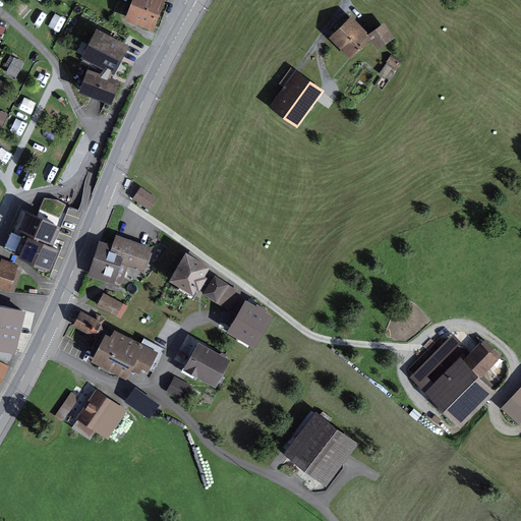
[(132,0),(124,21),(154,33),(165,0),(132,0)]
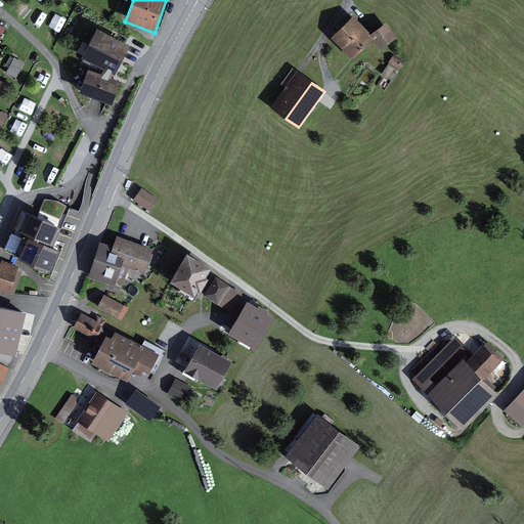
[(372,35),(353,16),(332,38),(353,60),(374,41),(369,36),(372,35)]
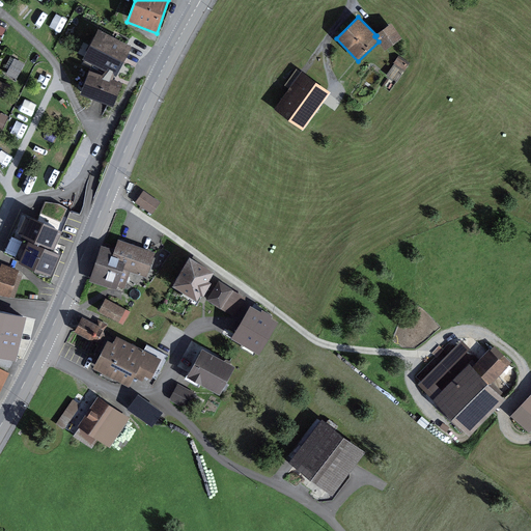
[(402,38),(392,24),(376,35),(374,36),(379,42),(385,51),(402,38)]
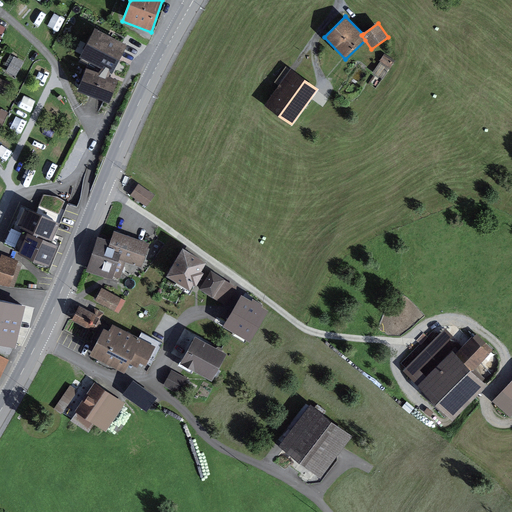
[(109,76),(126,45),(95,29),(78,60),(109,76)]
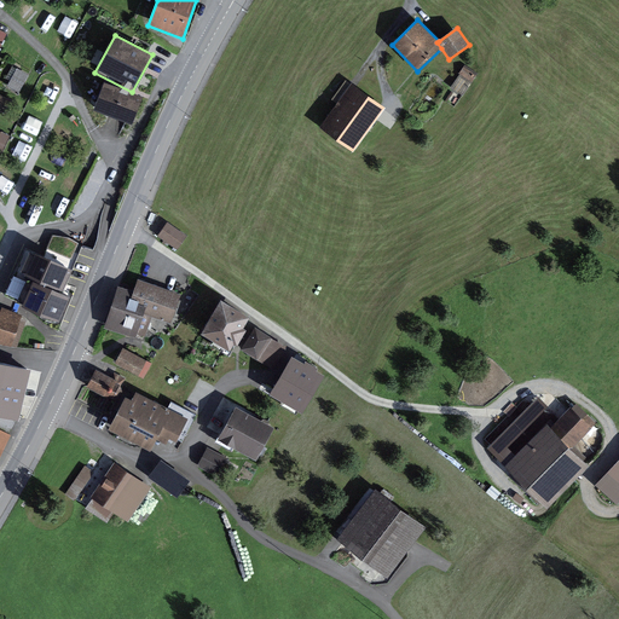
[(464,65),(458,74),(472,82),(478,74),(464,65)]
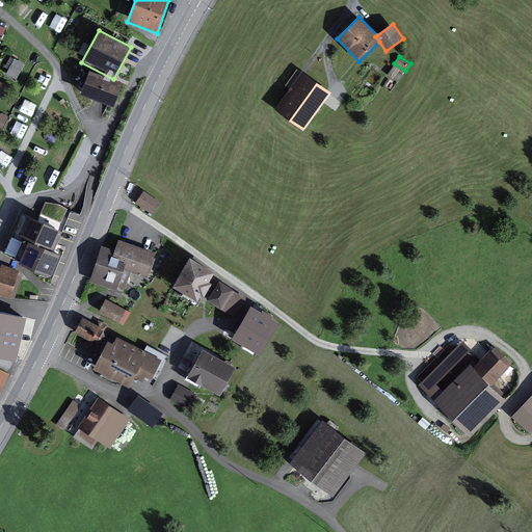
[(25,65),(15,59),(6,74),(17,80),(25,65)]
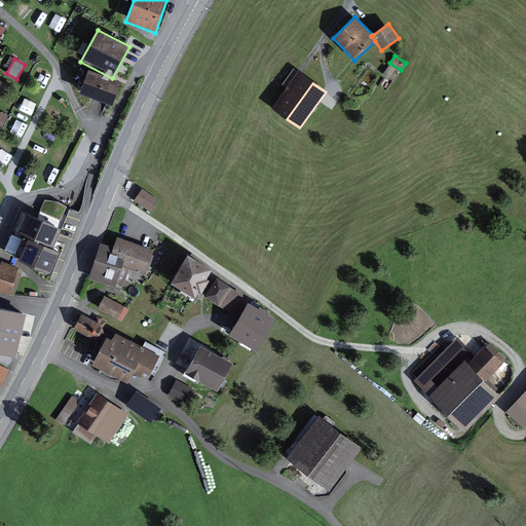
[(298,72),(294,69),(282,85),(287,88),(298,72)]
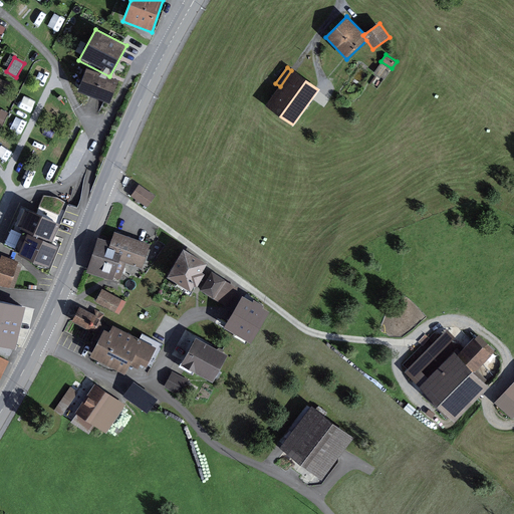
[(319,90),(292,70),(291,70),(280,86),(265,106),(293,126),(319,90)]
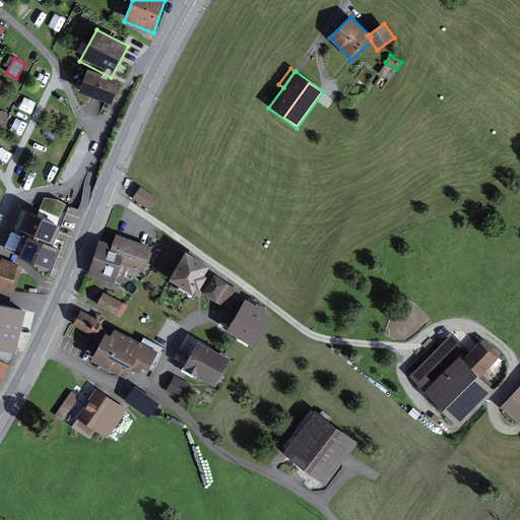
[(9,85),(0,80),(0,93),(4,95),(9,85)]
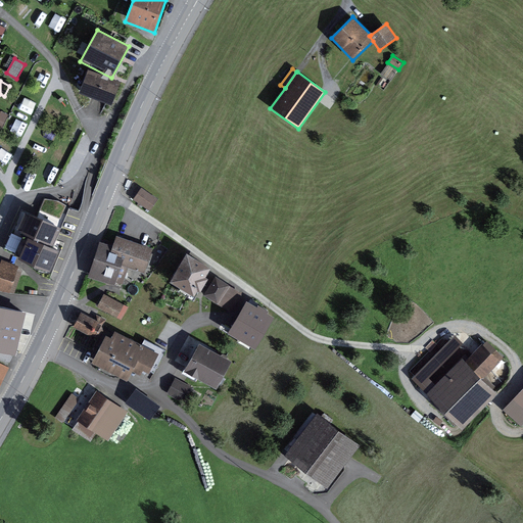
[(8,115),(0,110),(0,130),(1,131),(8,115)]
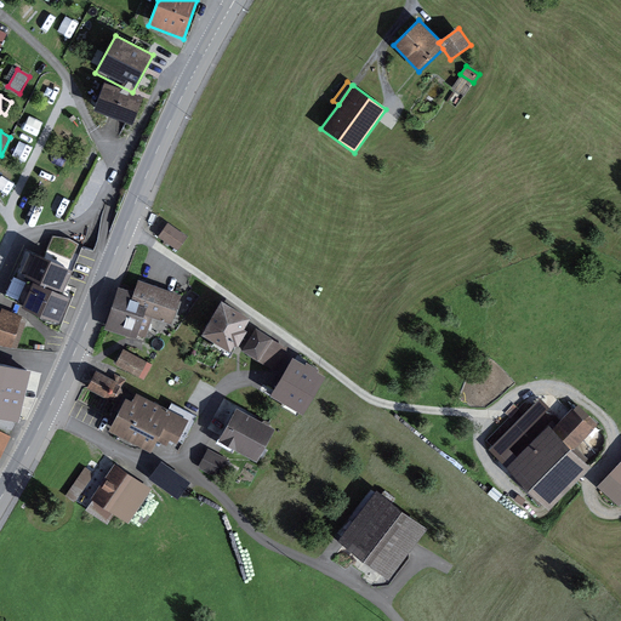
[(187,238),(167,223),(158,238),(177,251),(187,238)]
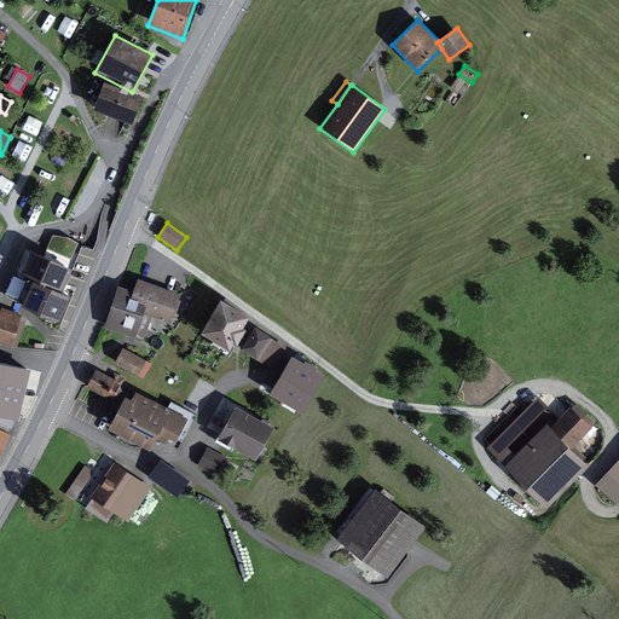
[(47,248),(71,260),(79,243),(69,238),(53,236),(47,248)]
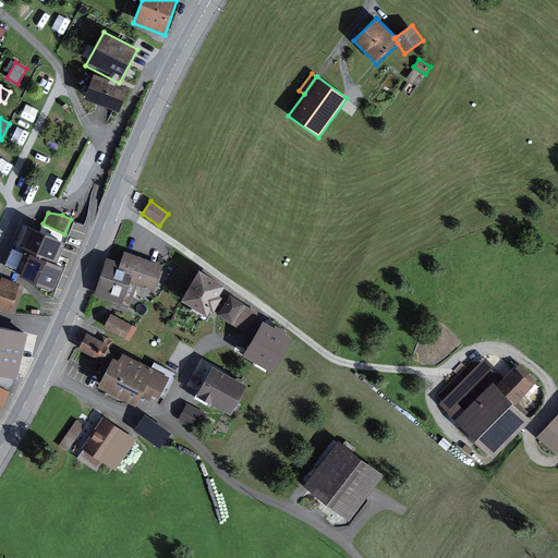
[(22,274),(20,277),(35,287),(50,290),(60,268),(56,266),(65,244),(32,229),(31,231),(26,229),(20,244),(24,246),(23,250),(25,251),(31,253),(22,274)]
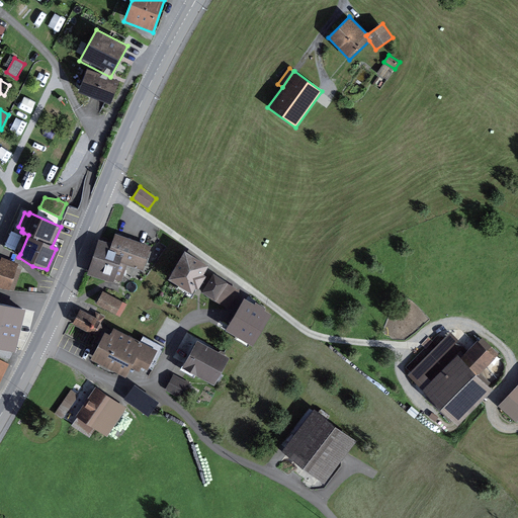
[(152,243),(115,231),(112,241),(99,237),(87,272),(113,281),(114,277),(121,280),(127,264),(143,269),(152,243)]
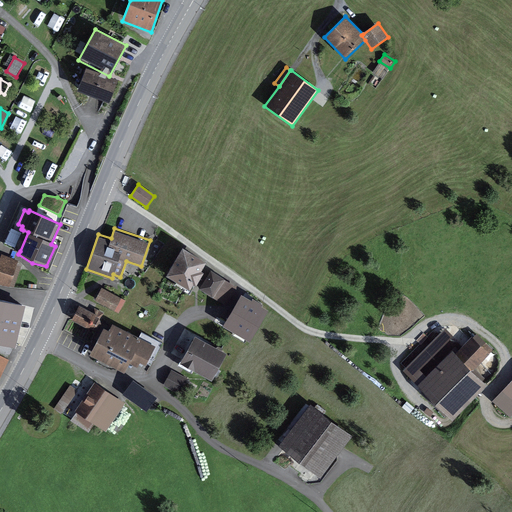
[(28,232),(23,230),(22,233),(11,229),(4,244),(20,251),(28,232)]
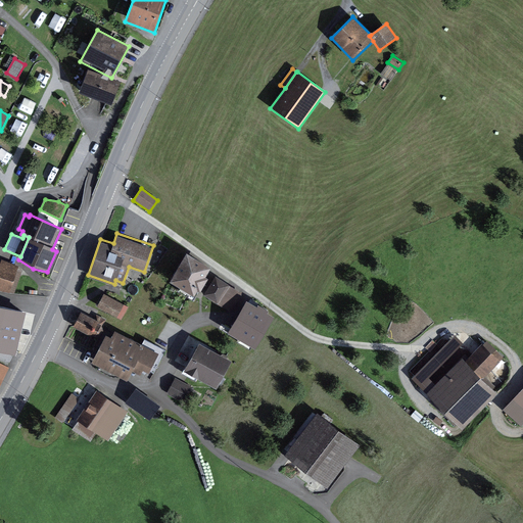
[(211,264),(187,248),(169,277),(194,292),(198,286),(200,287),(209,274),(206,272),(211,264)]
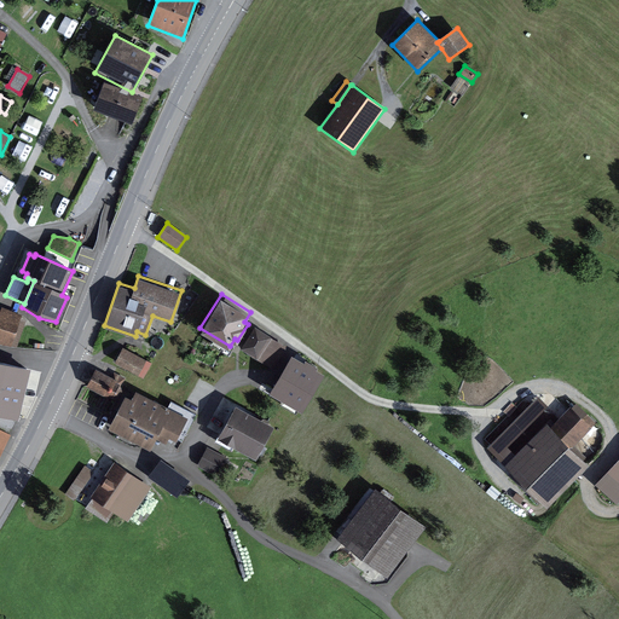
[(22,318),(23,316),(0,307),(0,341),(17,348),(27,319),(22,318)]
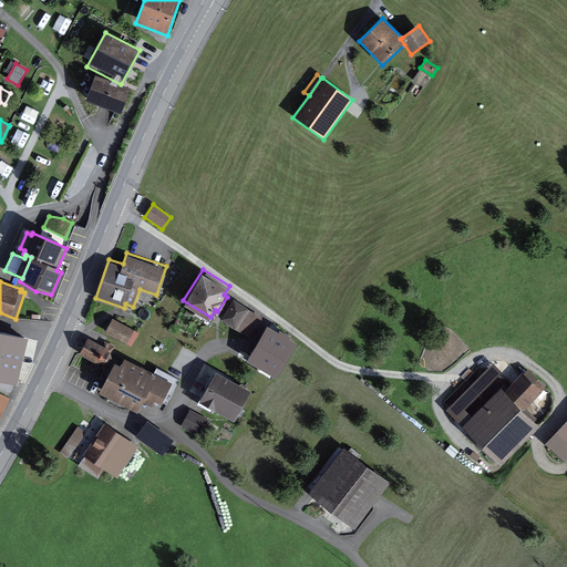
[(264,317),(234,297),(220,317),(251,337),(264,317)]
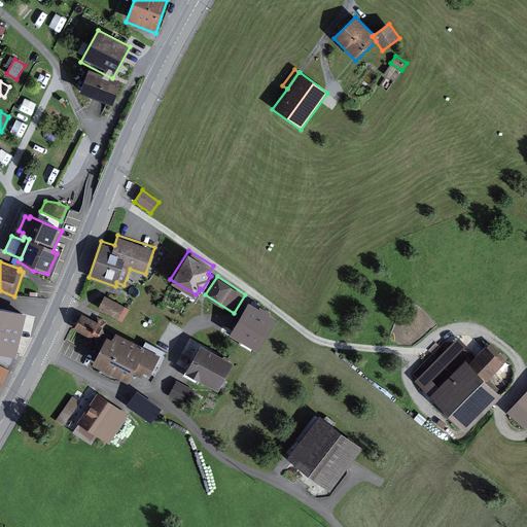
[(128,308),(105,294),(99,307),(121,319),(128,308)]
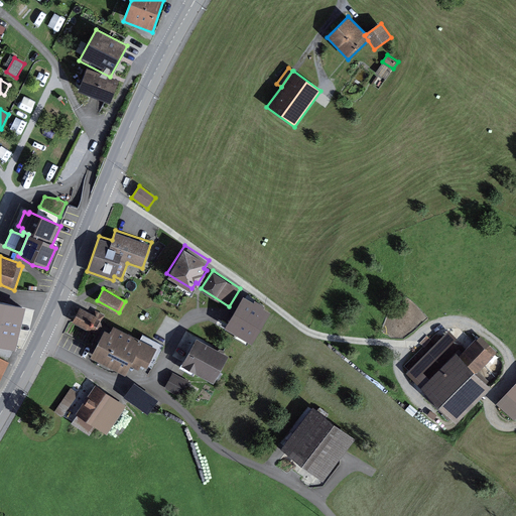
[(254,299),(243,292),(224,325),(236,332),(234,335),(247,343),(249,340),(253,342),(272,309),(265,305),(265,303),(255,297),(254,299)]
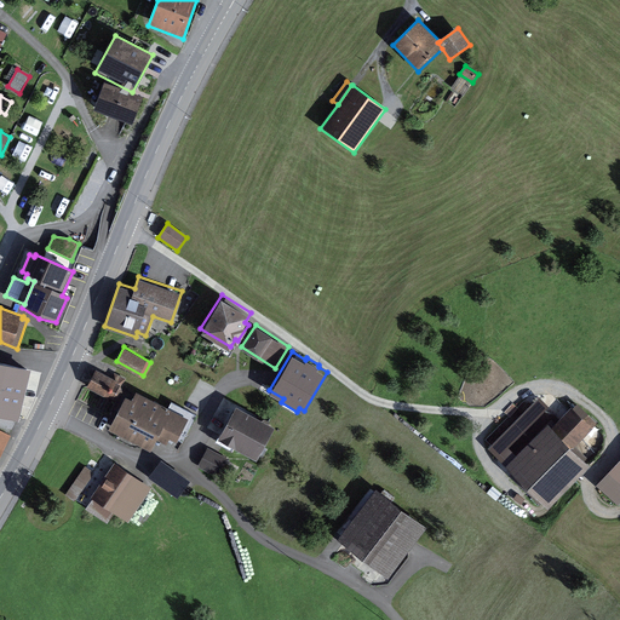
[(0,363),(0,418),(19,423),(32,372),(0,363)]
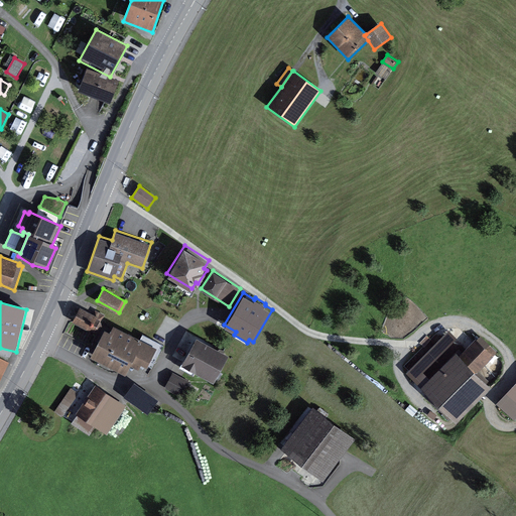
[(93,313),(80,306),(74,318),(94,330),(98,329),(101,324),(101,319),(104,314),(95,310),(93,313)]
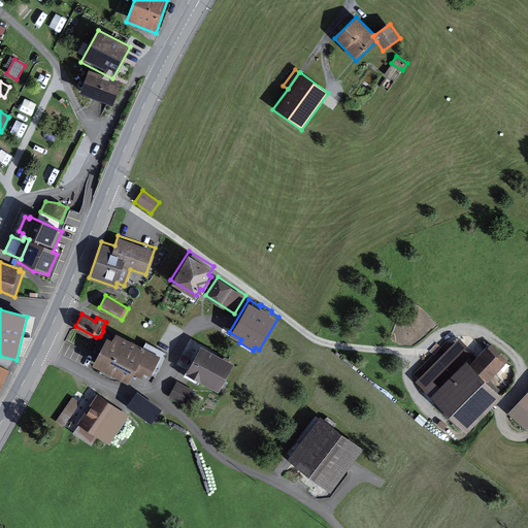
[(161,355),(117,330),(112,336),(107,334),(92,362),(128,382),(133,372),(141,376),(144,370),(151,373),(161,355)]
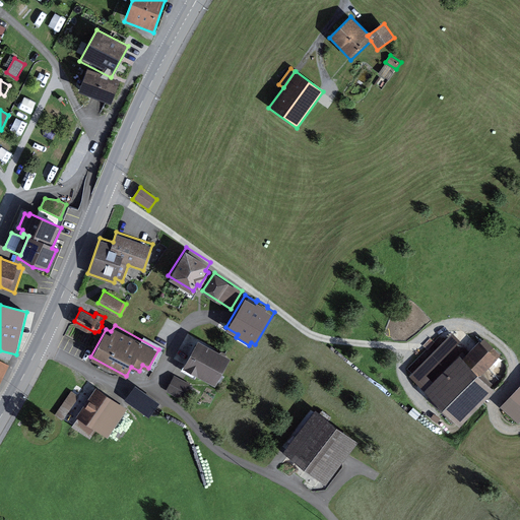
[(427,373),(460,339),(452,331),(409,374),(430,393),(430,392),(424,386),(433,378),(427,373)]
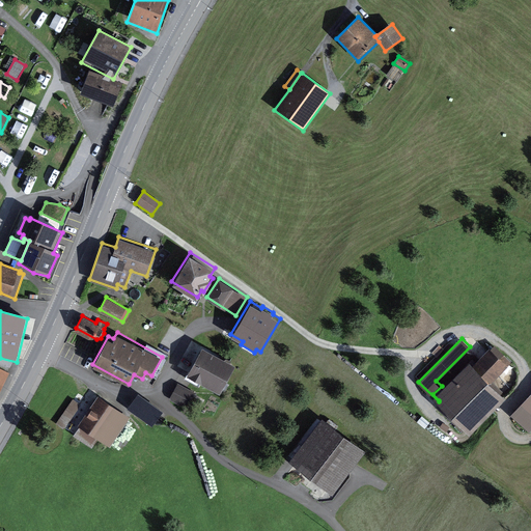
[(236,363),(202,344),(185,376),(199,385),(201,382),(220,392),(236,363)]
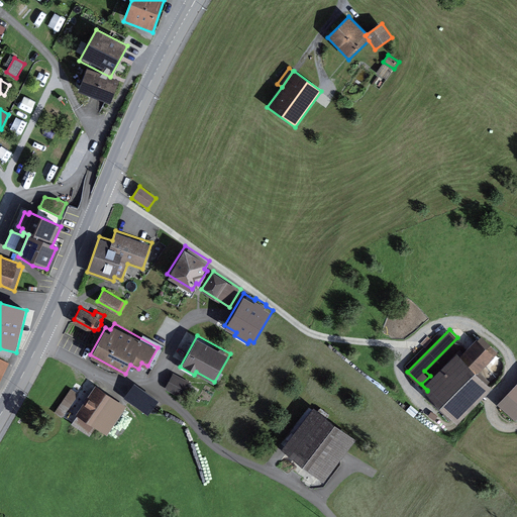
[(478,339),(477,338),(461,353),(479,371),(498,351),(482,335),(478,339)]
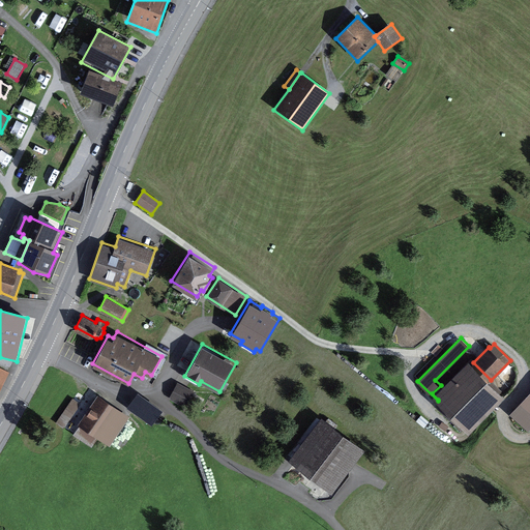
[(473,362),(469,358),(441,385),(432,393),(438,400),(439,401),(465,428),(469,432),(505,396),(491,380),(473,362)]
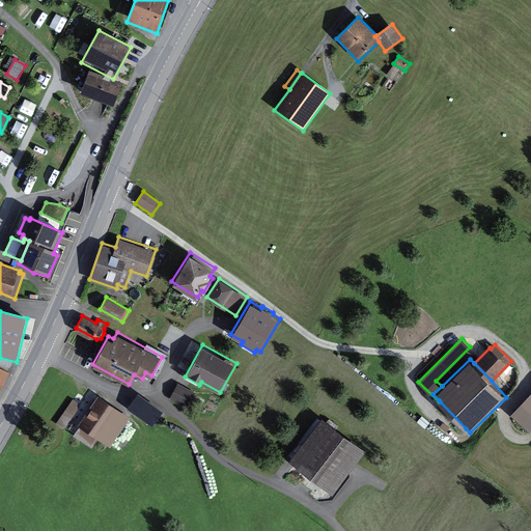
[(0,392),(9,373),(0,368),(0,392)]
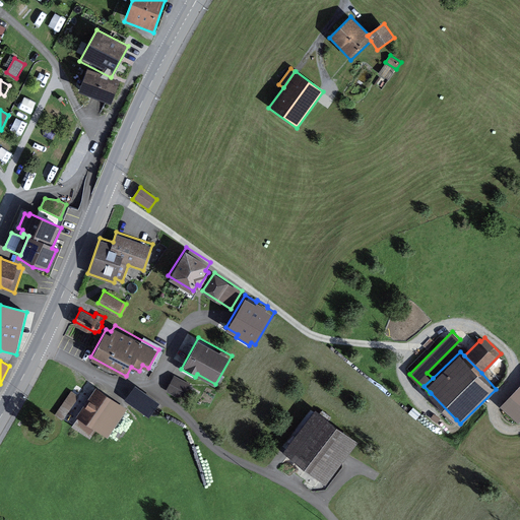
[(195,385),(174,374),(167,387),(168,391),(186,401),(195,385)]
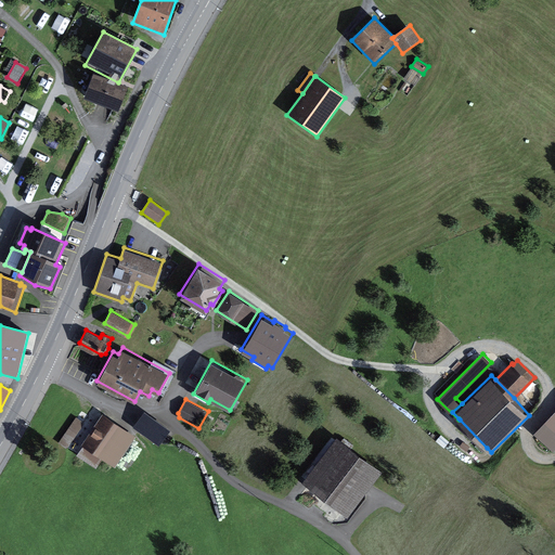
[(171,427),(144,409),(132,425),(159,444),(171,427)]
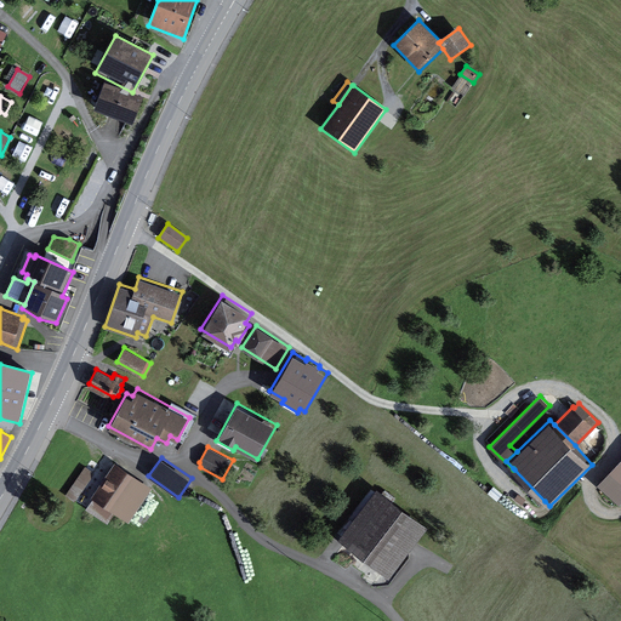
[(620,502),(620,457),(597,484),(619,505),(620,502)]
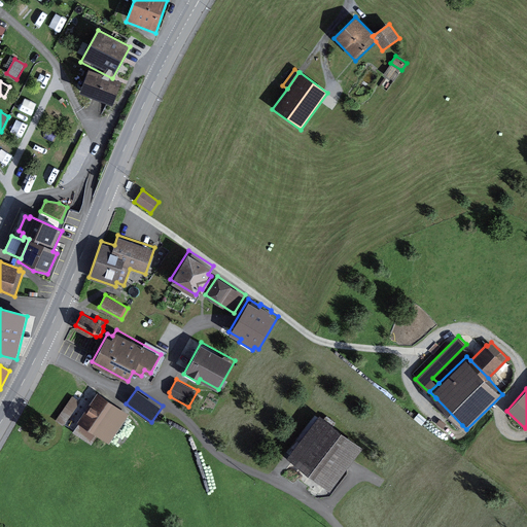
[(130,413),(98,391),(76,421),(78,422),(73,430),(91,443),(97,434),(109,443),(130,413)]
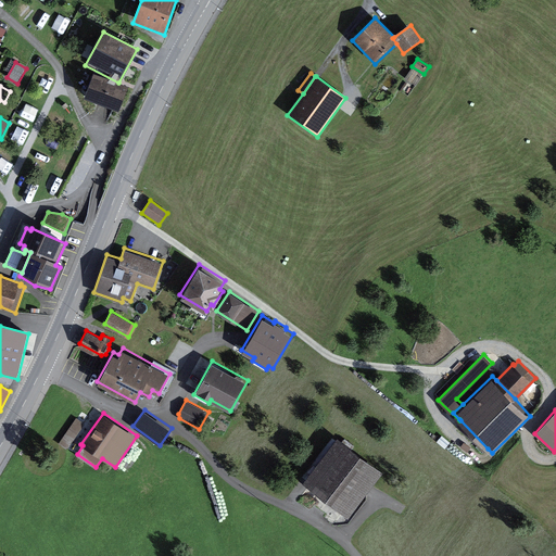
[(67,449),(85,422),(76,417),(59,442),(67,449)]
